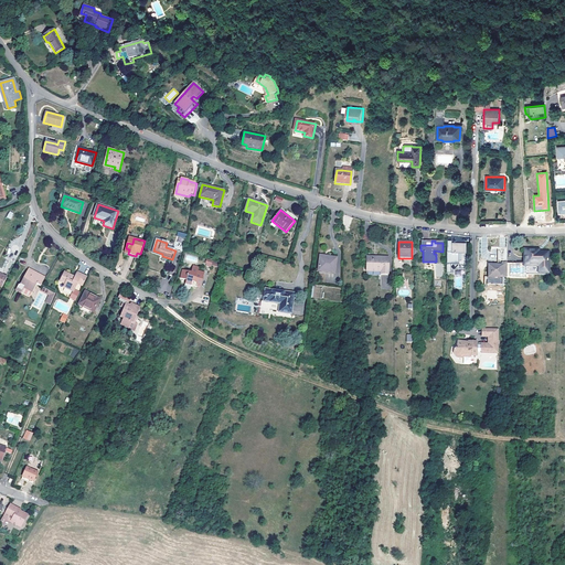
[(466,260),(466,245),(450,244),(450,260),(466,260)]
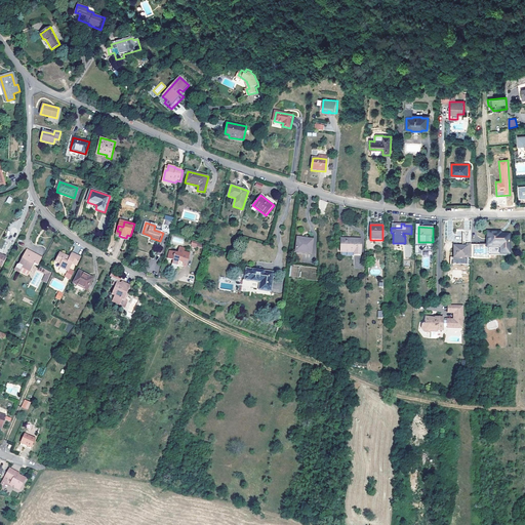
[(490,255),(494,255),(495,232),(487,231),(486,245),(472,244),(471,258),(489,259),(490,255)]
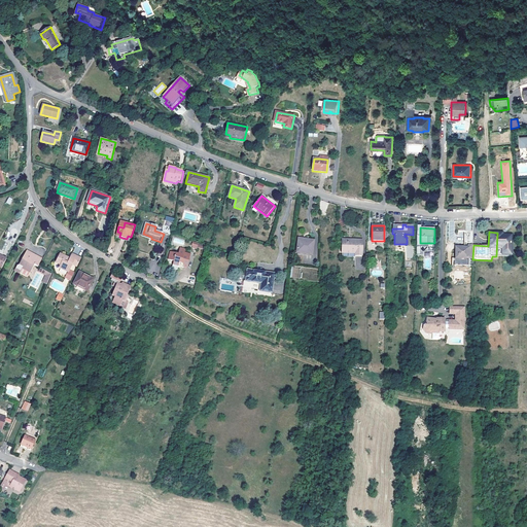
[(497,233),(496,256),(511,256),(512,237),(501,236),(501,233),(497,233)]
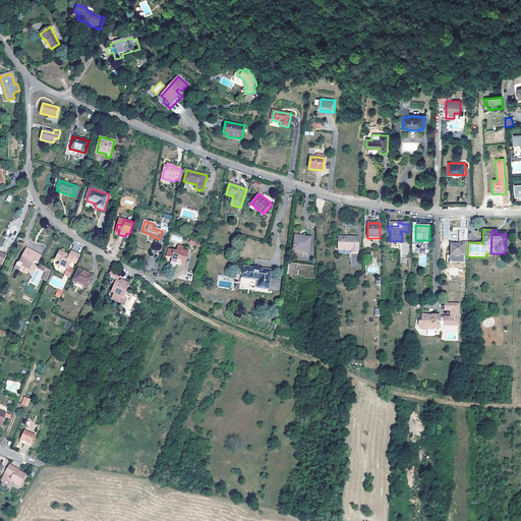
[(309,237),(294,235),(292,249),(307,251),(309,237)]
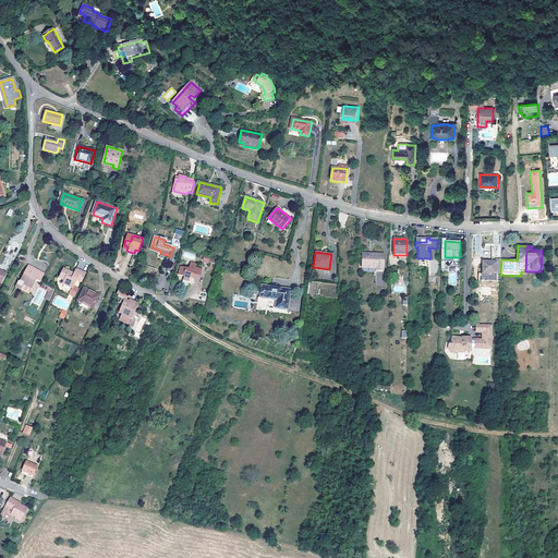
[(383,270),(384,253),(362,253),(362,268),(375,268),(375,270),(383,270)]
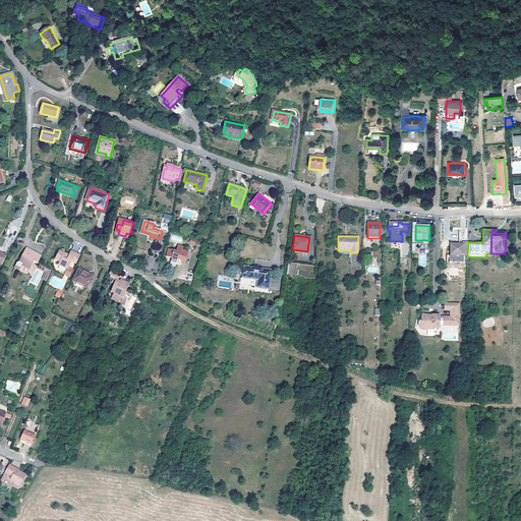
[(450,255),(467,256),(467,242),(463,242),(462,244),(451,244),(450,255)]
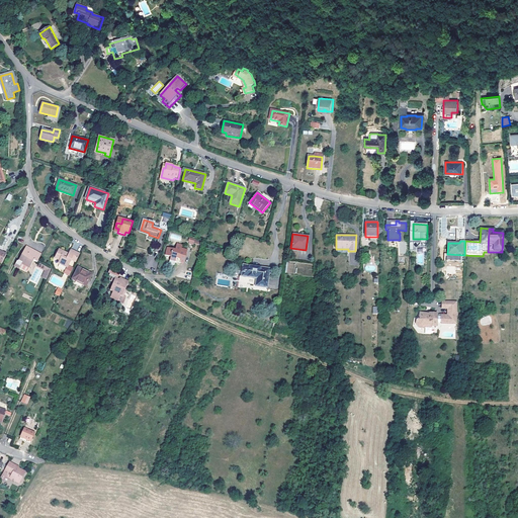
[(410,251),(425,251),(425,247),(414,247),(414,243),(419,243),(419,242),(410,242),(410,251)]
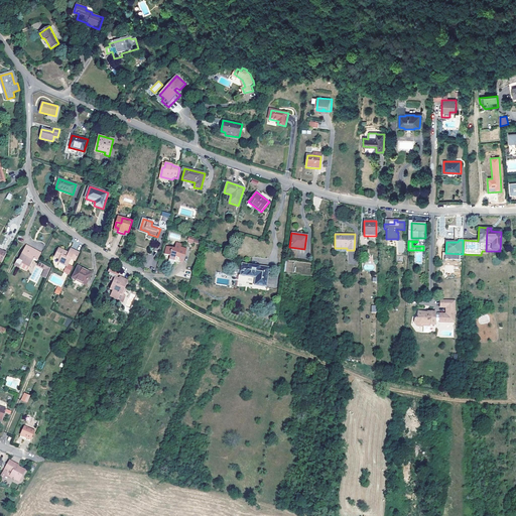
[(37,261),(41,253),(34,249),(33,250),(25,246),(18,259),(17,259),(14,265),(19,268),(20,267),(26,271),(27,270),(29,267),(33,259),(37,261)]
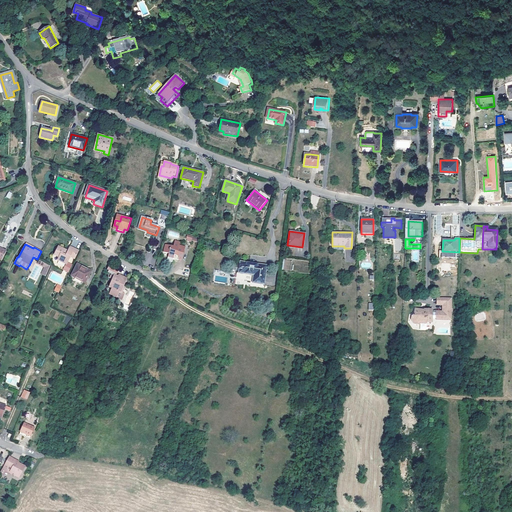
[(182,257),(185,247),(179,246),(172,244),(171,246),(165,245),(163,252),(169,254),(168,257),(173,259),(178,260),(181,260),(182,257)]
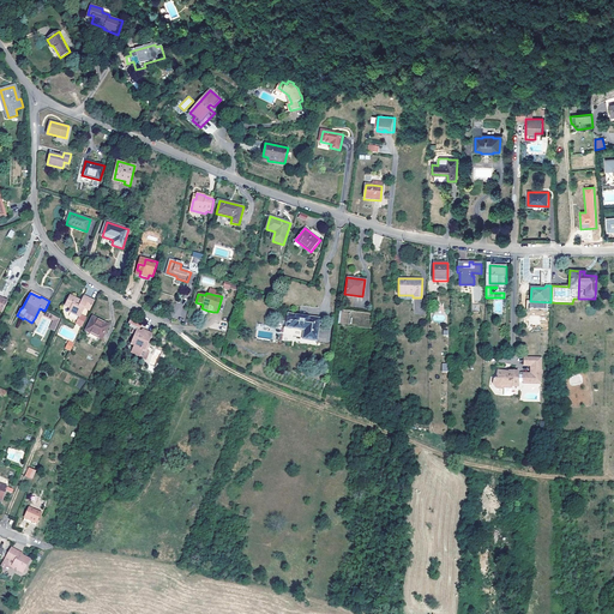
[(78,299),(71,295),(65,307),(71,309),(68,313),(79,318),(84,309),(90,312),(95,302),(84,296),(82,302),(77,300),(78,299)]
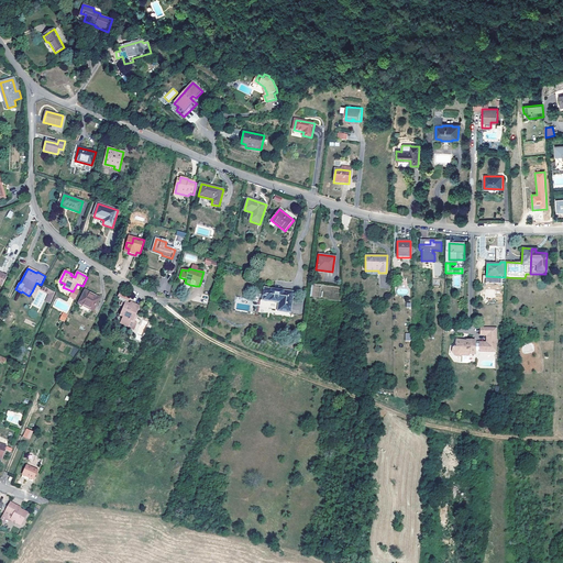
[(50,305),(55,293),(46,288),(44,291),(50,295),(45,302),(50,305)]
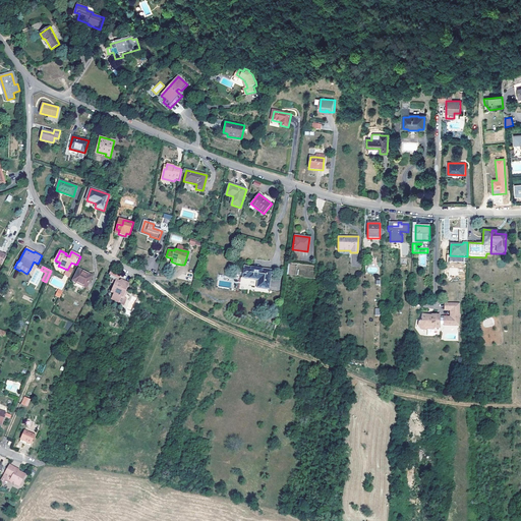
[(255,280),(258,269),(245,267),(243,278),(255,280)]
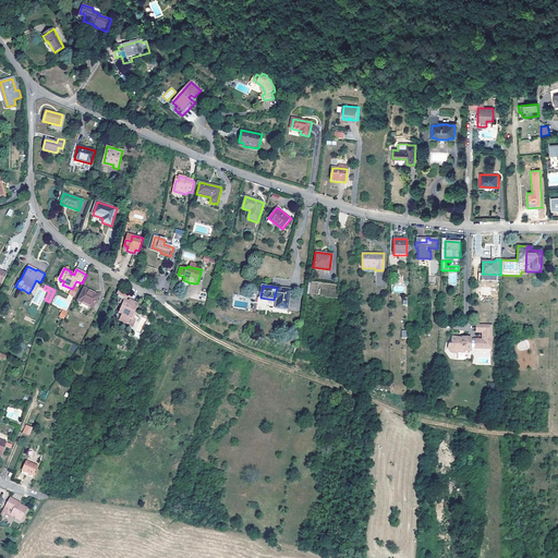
[(70,295),(74,298),(79,290),(73,288),(70,295)]
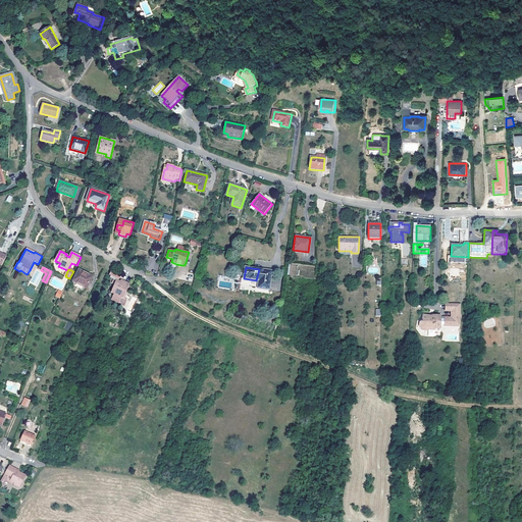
[(93,276),(80,269),(72,282),(87,289),(93,276)]
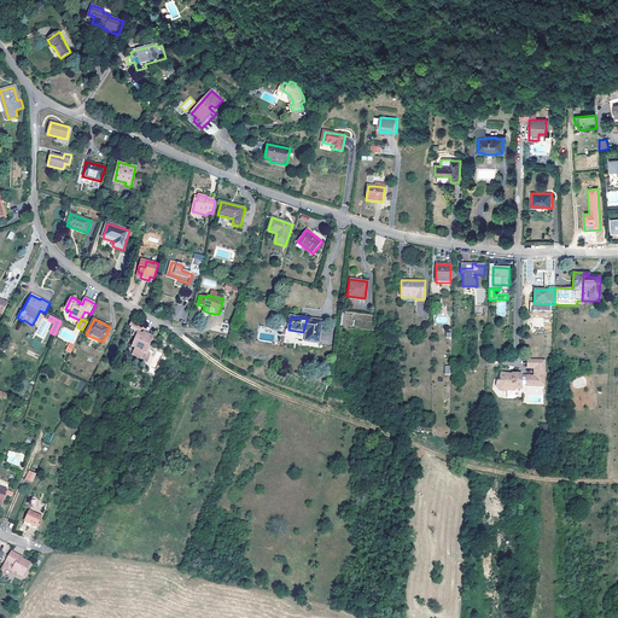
[(322,321),(307,319),(303,332),(307,333),(304,342),(318,344),(322,321)]
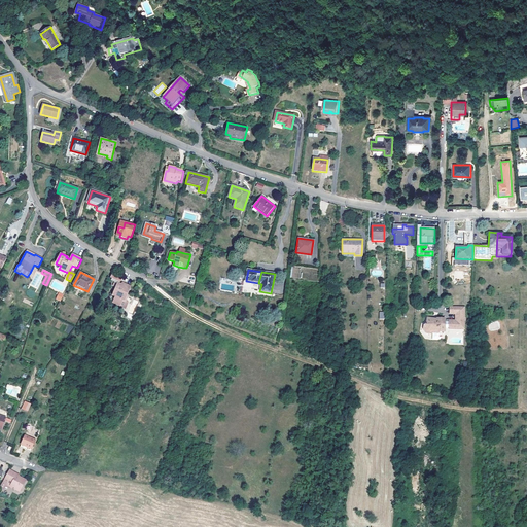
[(125,316),(127,317),(132,304),(129,303),(131,299),(126,297),(131,287),(123,283),(121,285),(118,283),(112,295),(115,297),(113,302),(113,304),(125,309),(124,312),(124,313),(125,314),(125,316)]
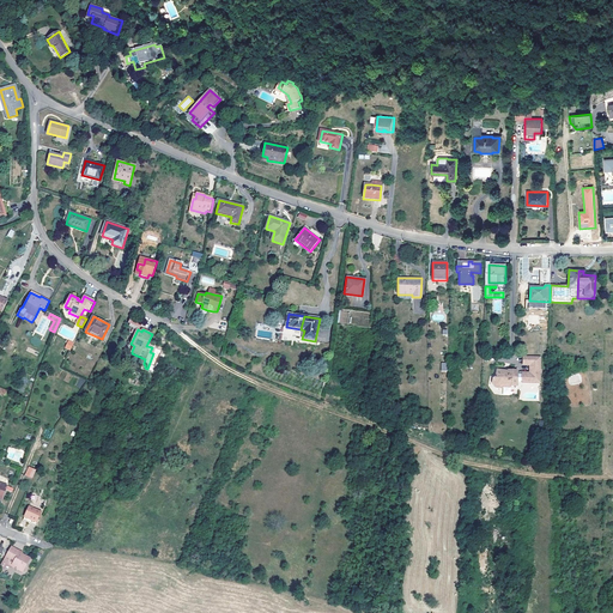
[(65,347),(70,351),(74,343),(68,340),(65,347)]
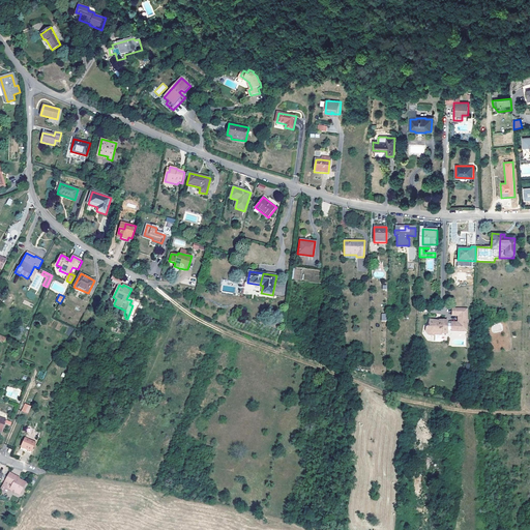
[(127,319),(126,320),(131,322),(140,302),(135,300),(133,305),(127,319)]
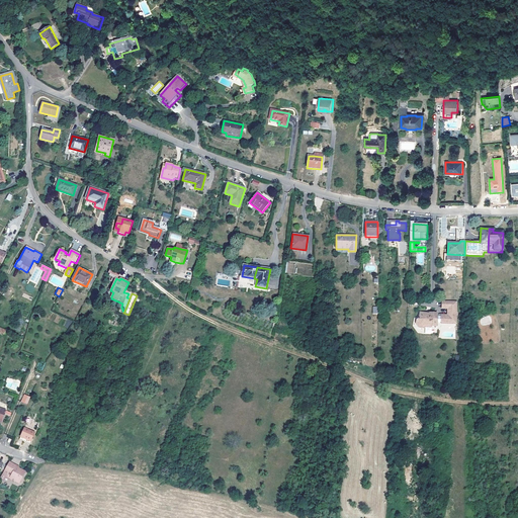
[(133,307),(134,306),(135,303),(138,296),(137,295),(128,315),(130,315),(133,307)]
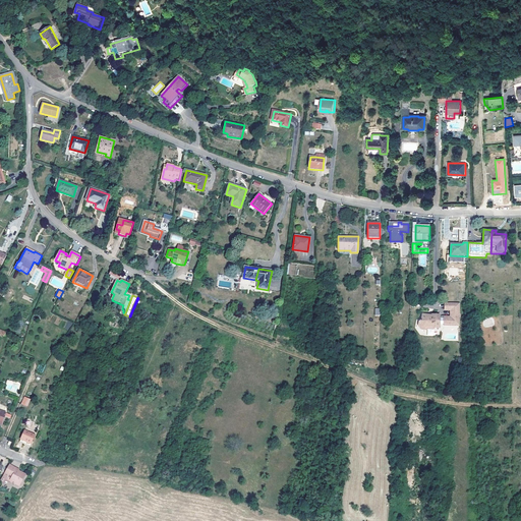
[(458,304),(450,303),(449,311),(449,319),(437,319),(437,315),(429,315),(428,317),(425,317),(425,316),(419,315),(419,322),(417,324),(417,328),(420,331),(425,331),(426,330),(432,330),(432,329),(438,329),(439,325),(443,325),(443,326),(458,327),(458,319),(459,317),(459,315),(458,314),(458,304)]
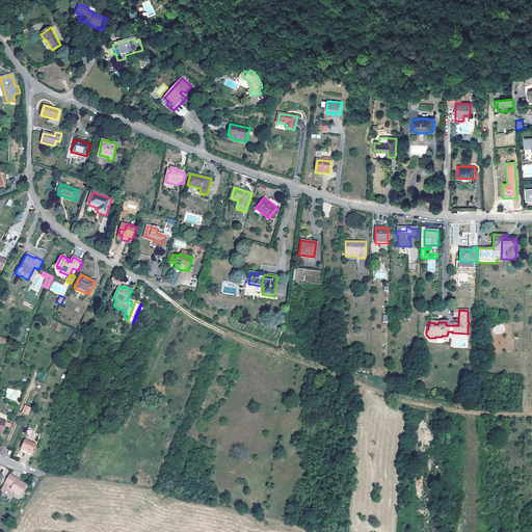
[(25,404),(22,413),(28,416),(31,407),(25,404)]
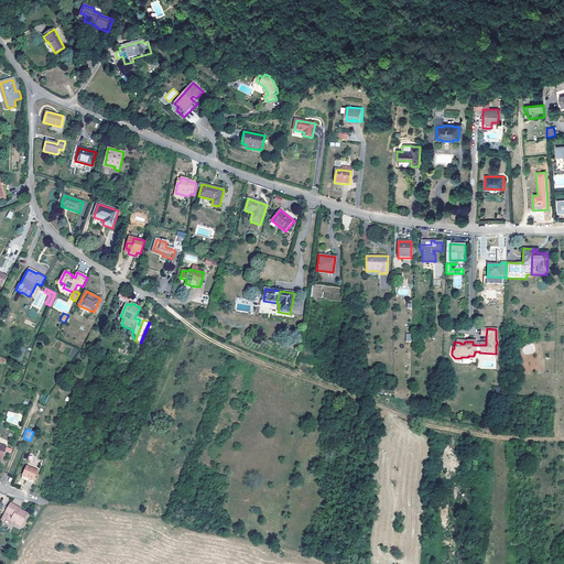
[(34,481),(39,473),(26,467),(22,477),(34,481)]
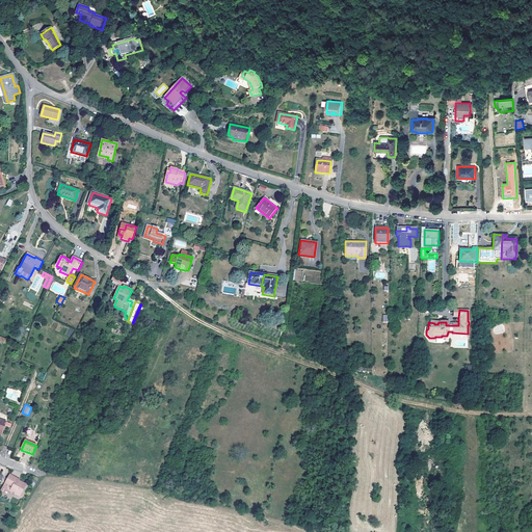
[(17,478),(9,474),(3,486),(7,488),(15,493),(14,495),(19,497),(26,485),(19,481),(16,479),(17,478)]
